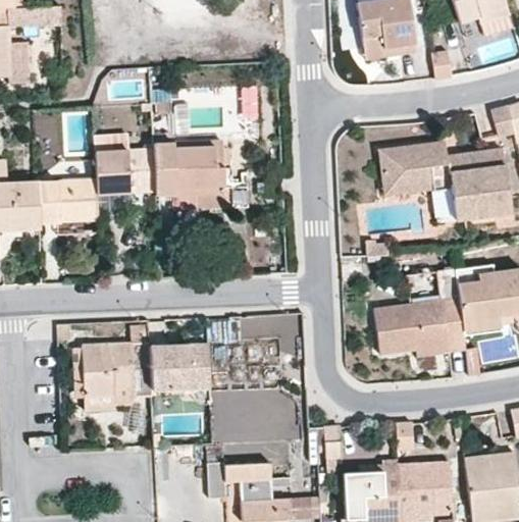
[(0,0),(0,76),(10,76),(10,84),(32,84),(32,43),(8,43),(10,28),(58,25),(57,6),(14,9),(13,0),(0,0)]
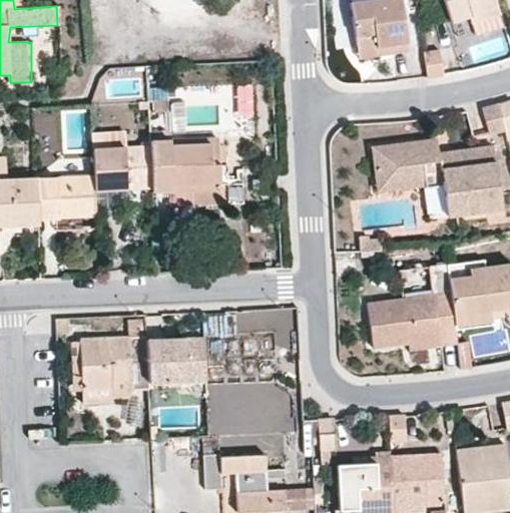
[(403,0),(368,0),(355,1),(359,56),(407,52),(403,0)]
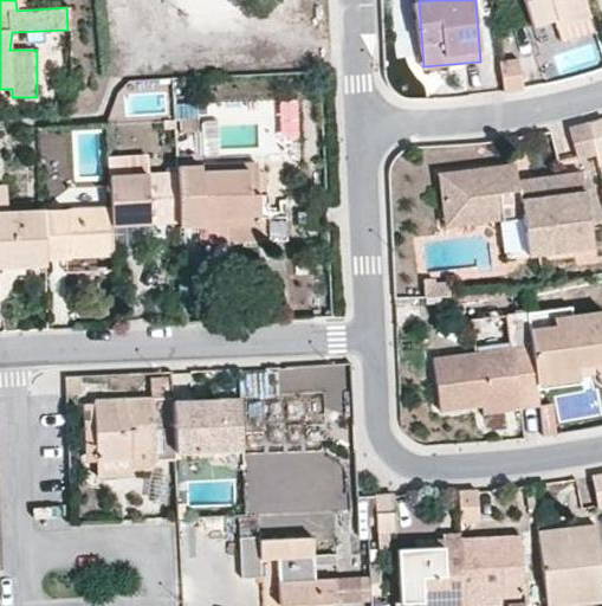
[(582,0),(524,0),(536,26),(586,10),(582,0)]
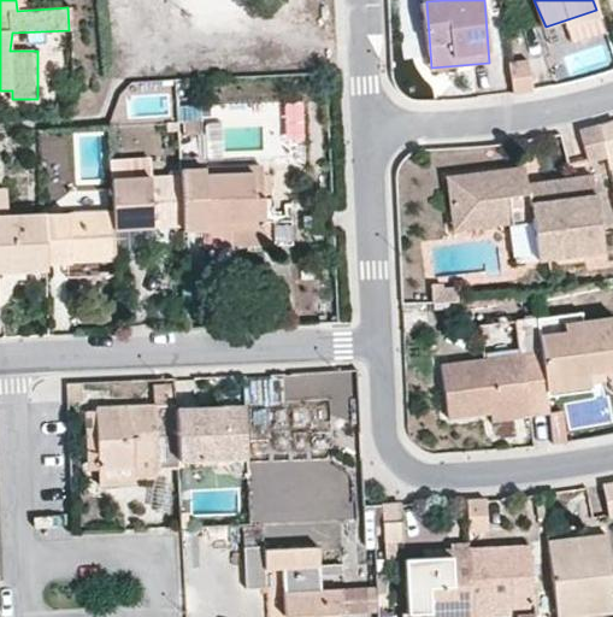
[(548,28),(555,52),(573,46),(566,23),(548,28)]
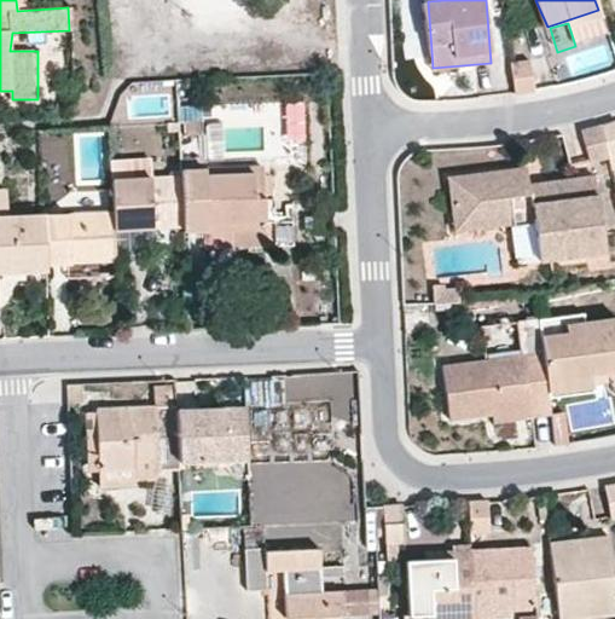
[(531,59),(514,63),(521,91),(538,86),(531,59)]
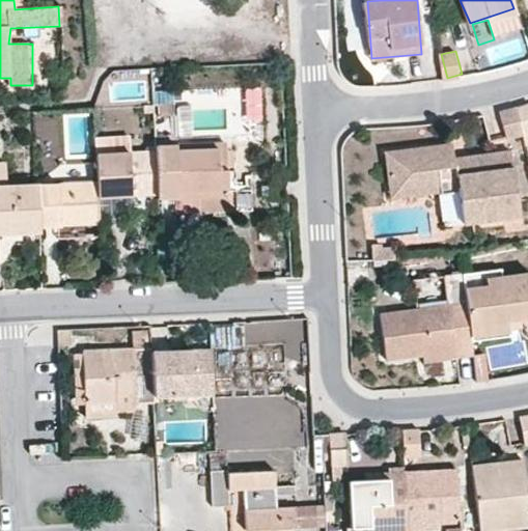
[(527,107),(502,113),(509,141),(527,137),(527,107)]
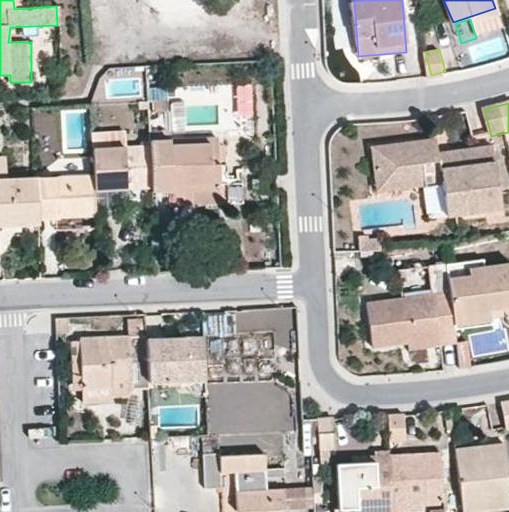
[(157,138),(149,147),(152,184),(153,194),(220,187),(216,139),(157,138)]
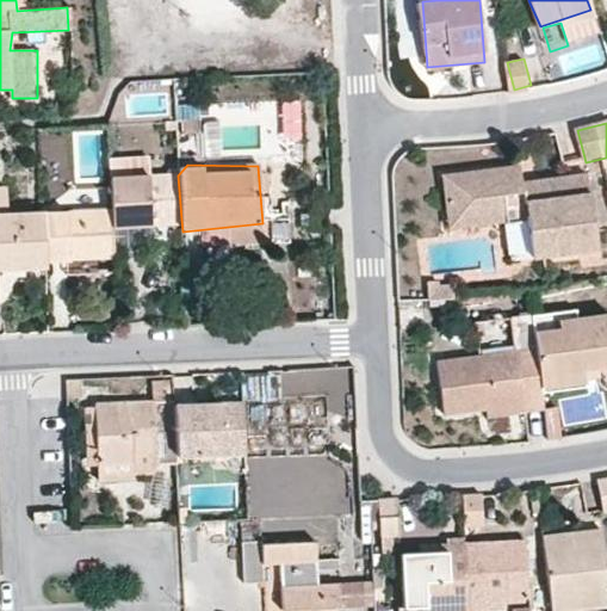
[(524,165),(514,166),(520,221),(530,220),(533,255),(599,248),(592,176),(551,180),(552,187),(527,192),(524,165)]
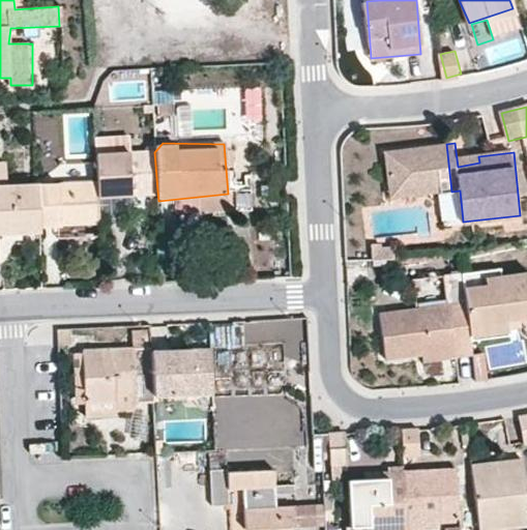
[(451,192),(446,144),(415,148),(416,155),(388,159),(390,187),(425,183),(423,180),(443,178),(445,192),(451,192)]
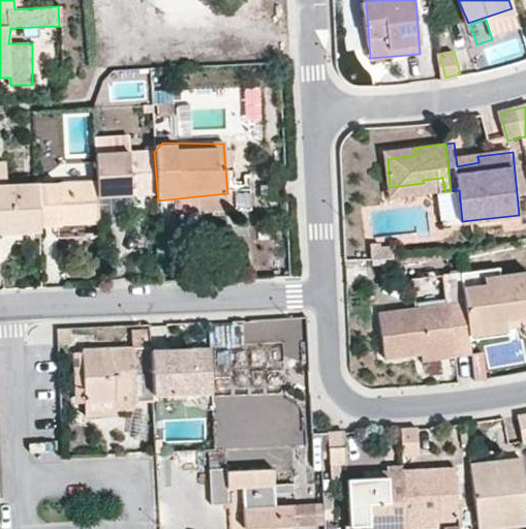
[(154,152),(99,156),(101,183),(101,194),(157,190),(154,152)]
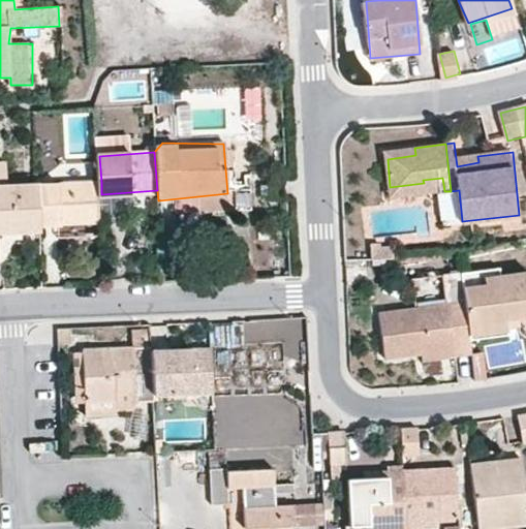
[(42,183),(0,185),(0,229),(43,226),(42,183)]
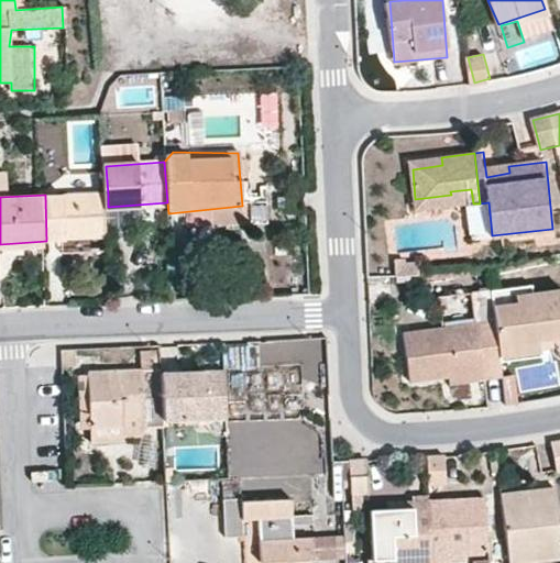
[(108,195),(45,195),(46,241),(107,240),(108,207),(108,195)]
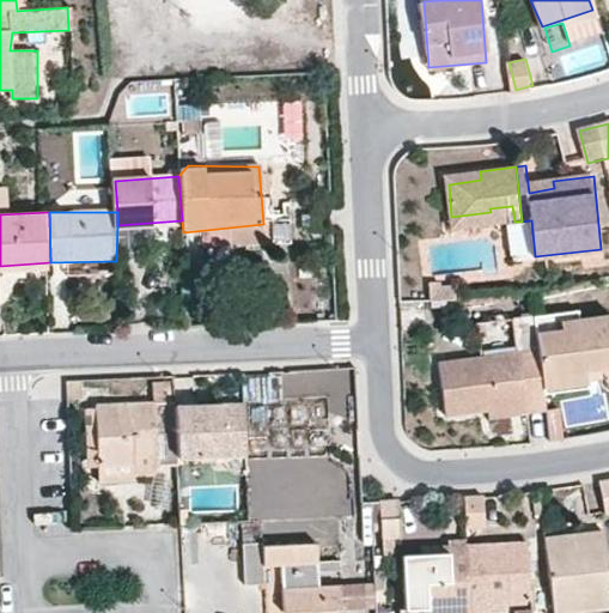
[(521,356),(438,366),(445,419),(527,408),(527,417),(548,413),(543,381),(588,374),(586,368),(608,364),(608,314),(536,325),(535,319),(516,322),(521,356)]
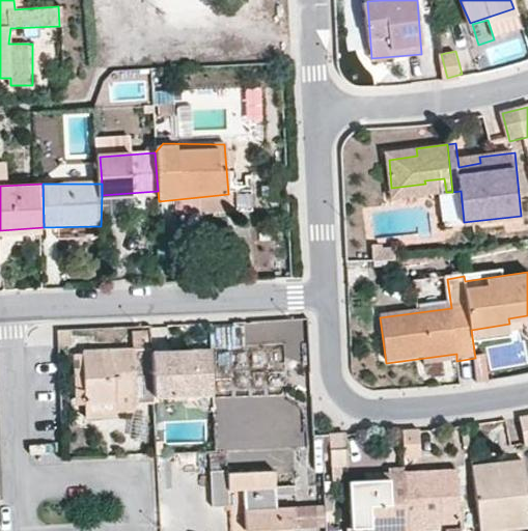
[(151,347),(82,348),(86,402),(117,402),(117,411),(134,411),(139,400),(154,399),(151,355),(151,347)]
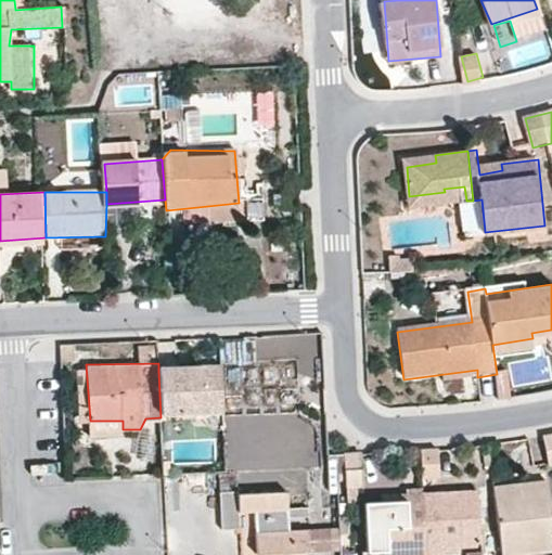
[(221,369),(158,371),(161,417),(223,413),(221,369)]
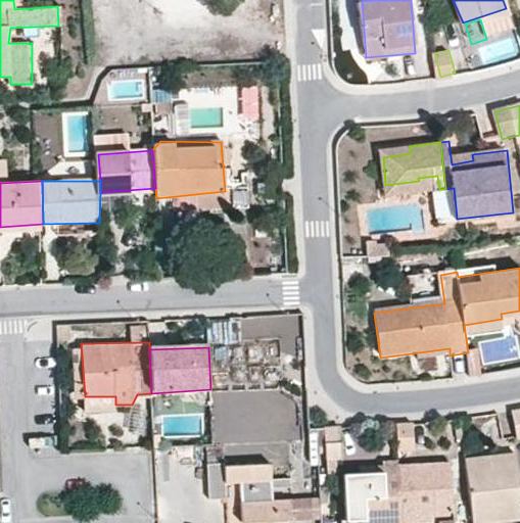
[(343,427),(326,427),(326,457),(343,458),(343,427)]
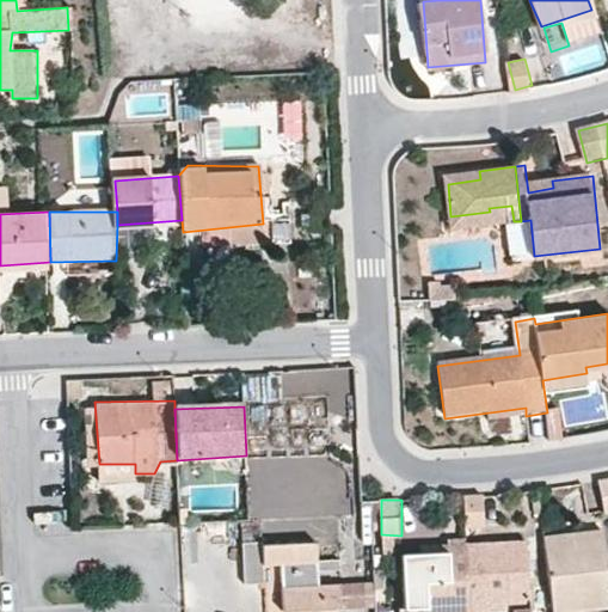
[(263,526),(244,527),(246,582),(266,581),(265,564),(282,563),(283,610),(342,607),(341,583),(320,585),(319,570),(339,569),(339,558),(319,560),(318,542),(264,544),(263,526)]
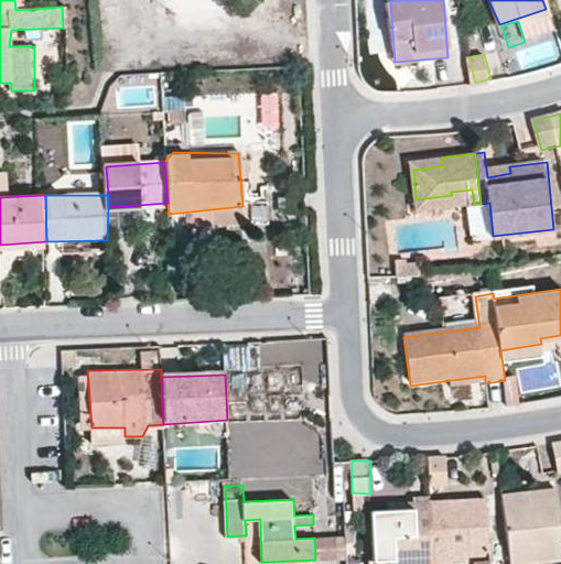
[(556,491),(502,498),(511,563),(514,563),(560,559),(556,491)]
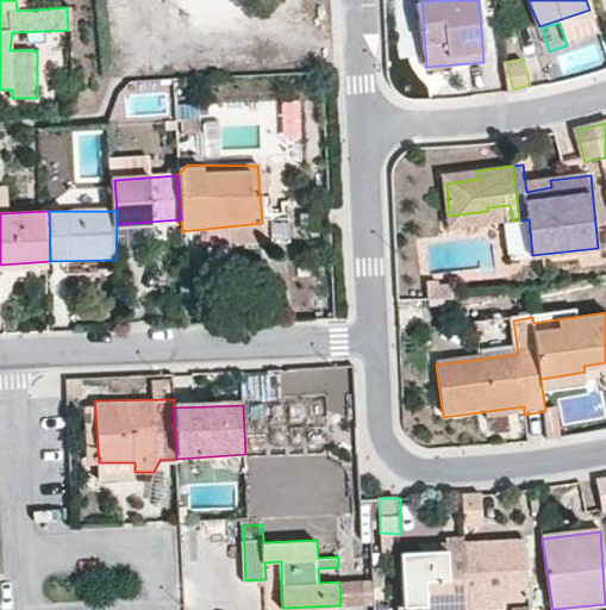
[(449,543),(447,554),(403,559),(404,609),(507,609),(531,609),(525,539),(449,543)]
